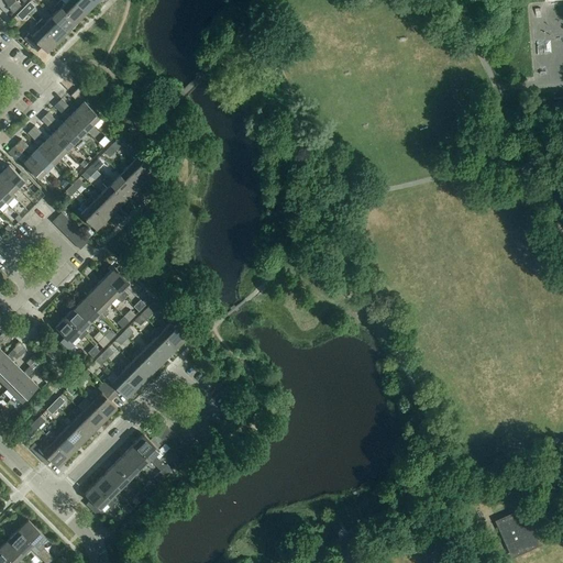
[(9,7),(13,12),(20,6),(15,0),(9,7)]
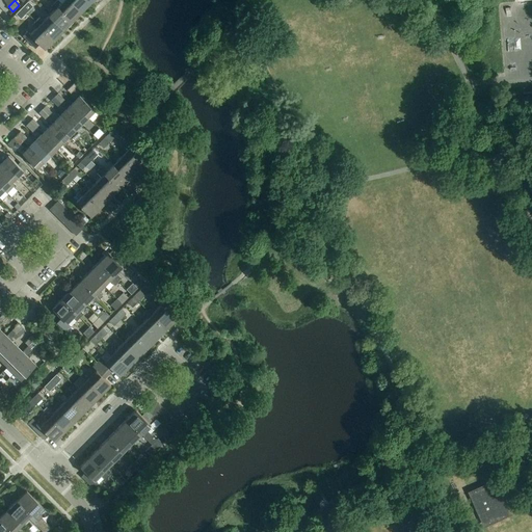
[(57,0),(56,0),(54,3),(72,21),(81,12),(69,0),(63,0),(61,3),(57,0)]
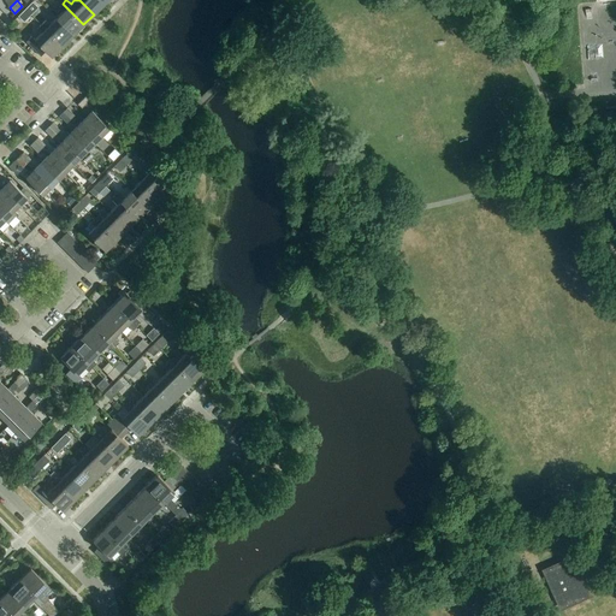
[(80,0),(94,15),(105,4),(101,0),(80,0)]
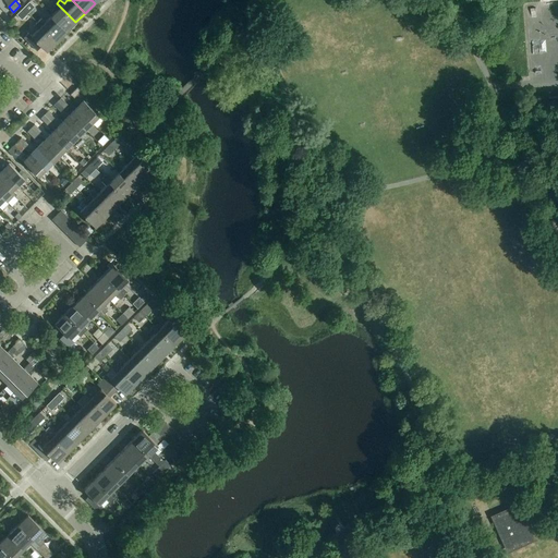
[(29,2),(23,8),(27,13),(34,7),(29,2)]
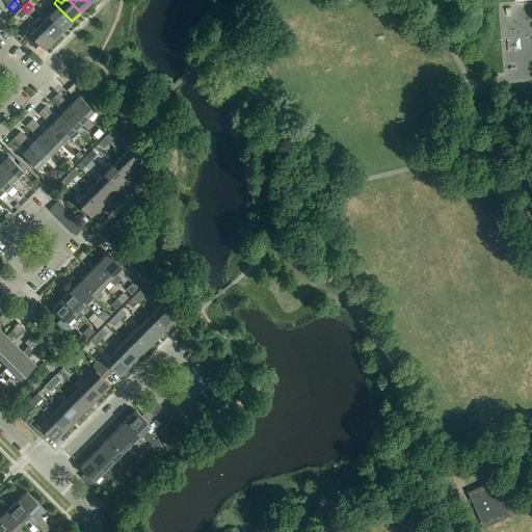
[(54,10),(48,16),(62,30),(72,21),(54,3),(51,6),(54,10)]
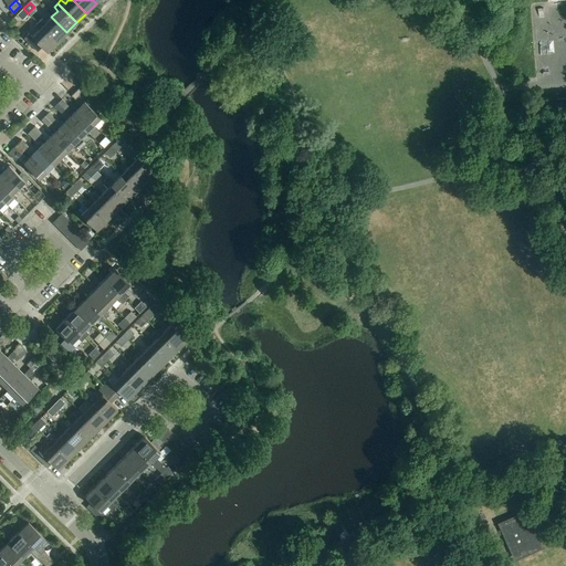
[(28,13),(23,8),(17,14),(21,20),(28,13)]
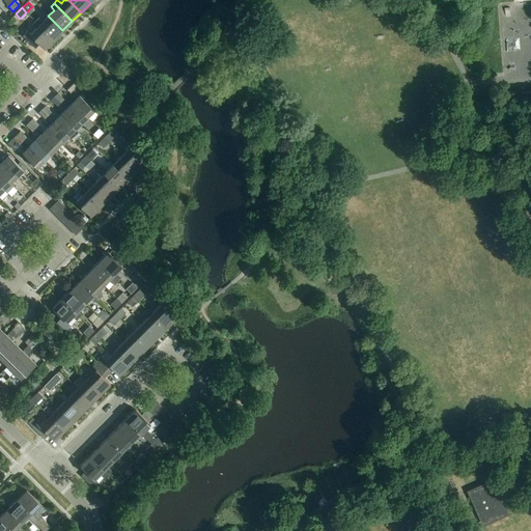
[(62,30),(48,16),(43,22),(38,19),(35,22),(53,39),(62,30)]
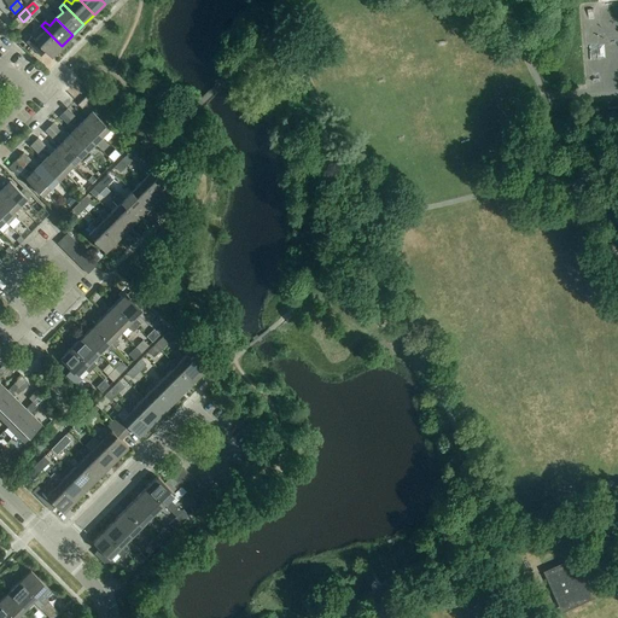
[(62,46),(41,25),(38,29),(41,33),(35,40),(31,36),(25,42),(40,57),(46,52),(51,57),(62,46)]
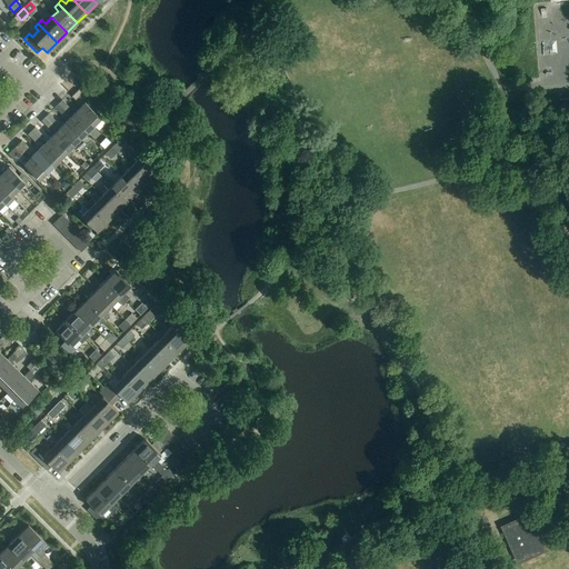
[(79,89),(71,96),(76,100),(82,93),(79,89)]
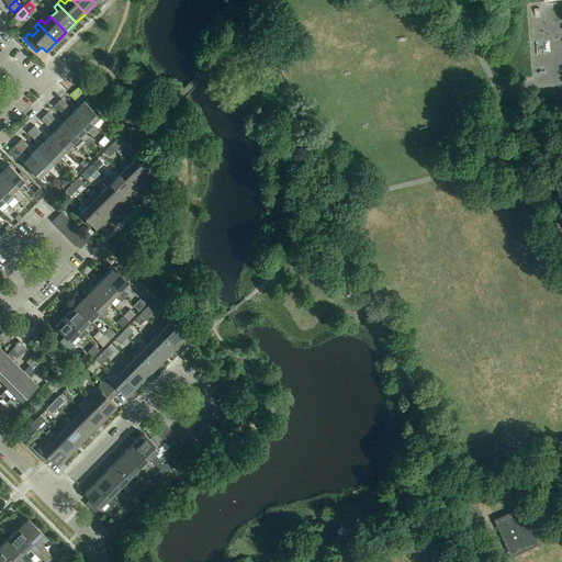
[(60,99),(57,102),(64,109),(68,105),(60,99)]
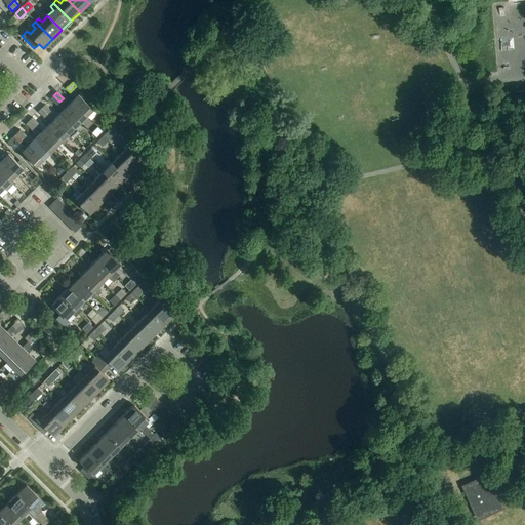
[(78,94),(72,101),(86,116),(93,109),(78,94)]
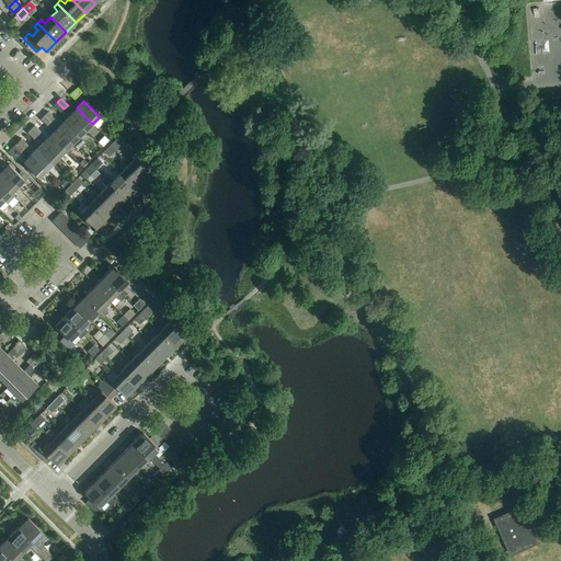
[(64,109),(57,102),(54,105),(60,112),(64,109)]
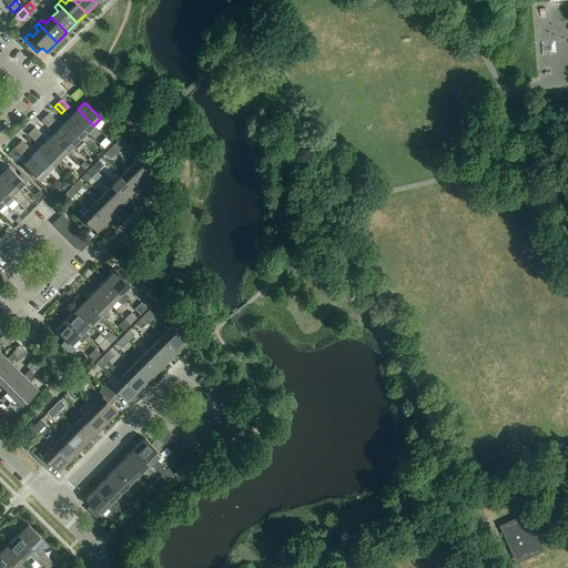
[(78,109),(71,115),(87,132),(93,125),(78,109)]
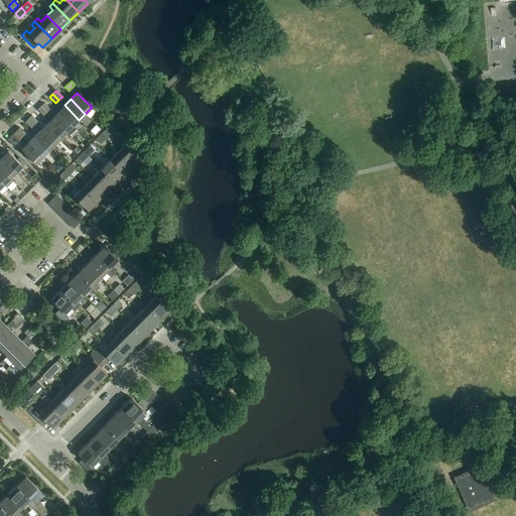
[(43,103),(40,106),(46,112),(49,109),(43,103)]
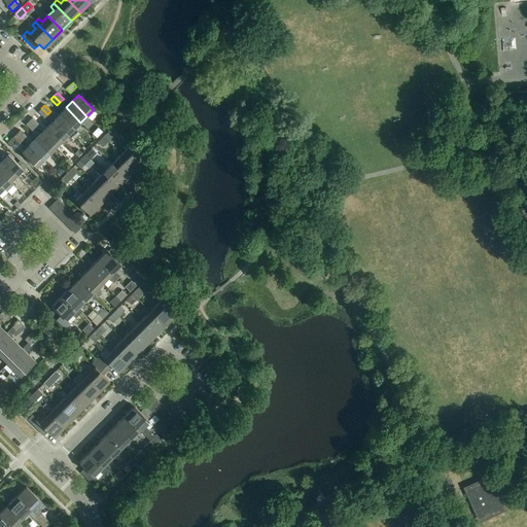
[(66,107),(60,113),(74,129),(80,123),(66,107)]
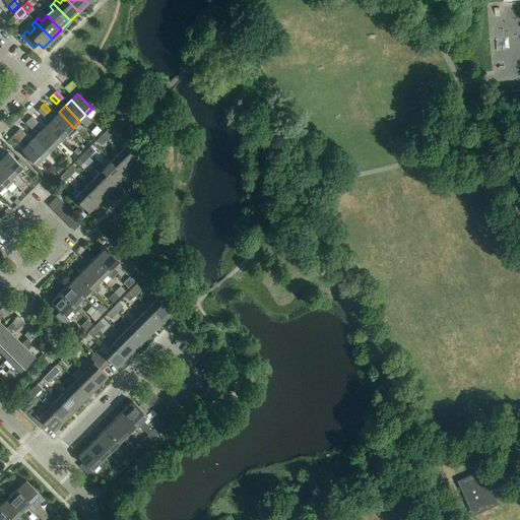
[(47,113),(41,107),(38,110),(44,117),(47,113)]
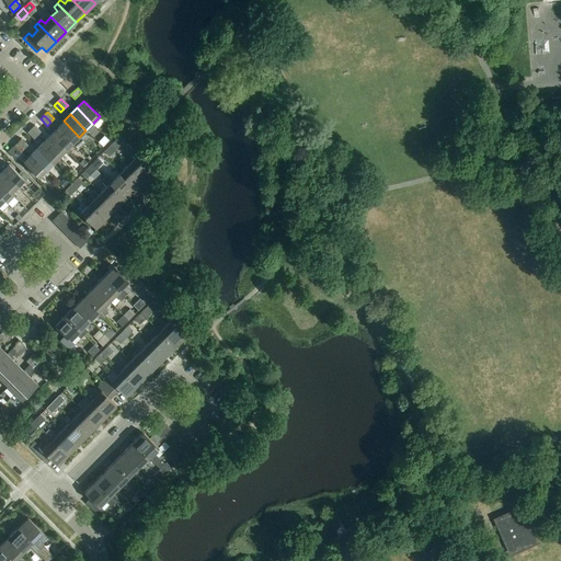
[(64,121),(56,127),(72,144),(79,137),(64,121)]
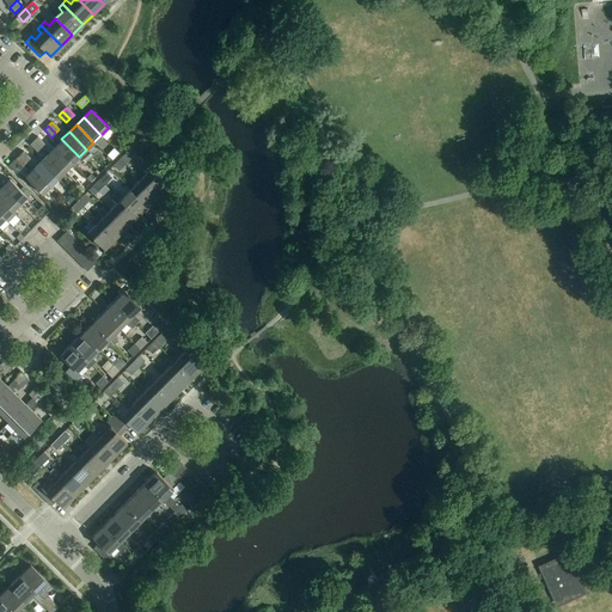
[(37,136),(34,140),(41,147),(44,144),(37,136)]
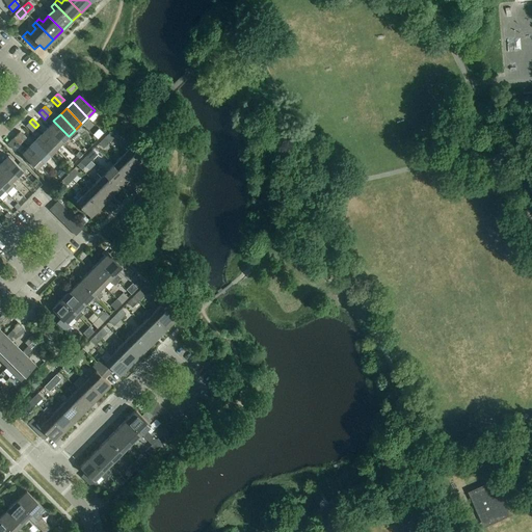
[(53,121),(47,128),(62,142),(69,136),(53,121)]
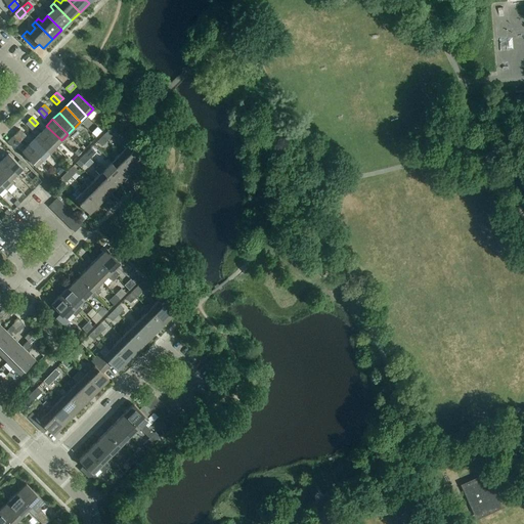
[(35,126),(29,120),(26,124),(32,130),(35,126)]
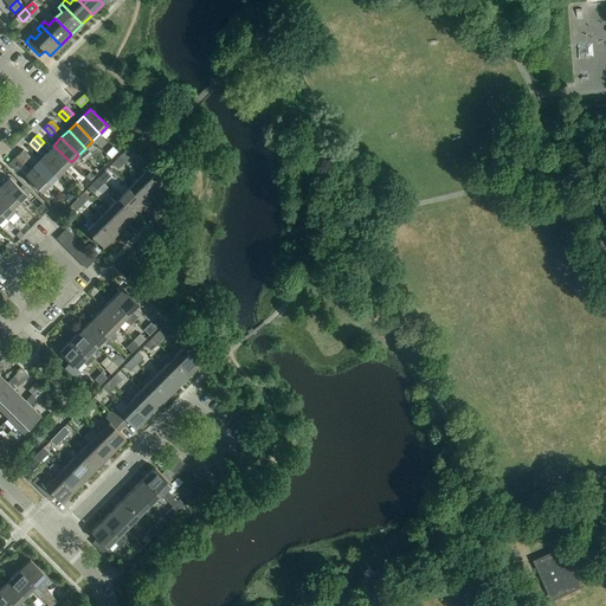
[(53,146),(46,153),(64,169),(71,162),(53,146)]
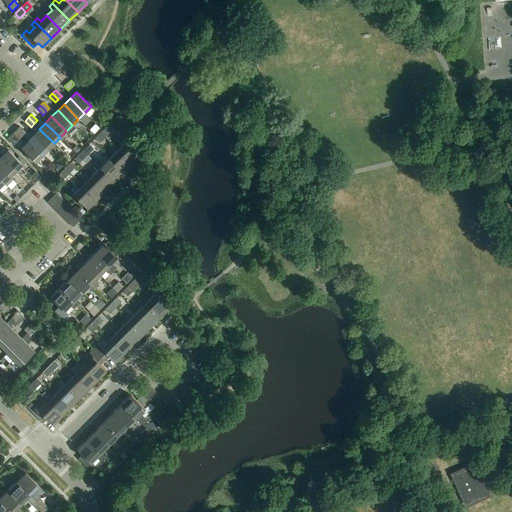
[(19,126),(16,130),(22,136),(25,132),(19,126)]
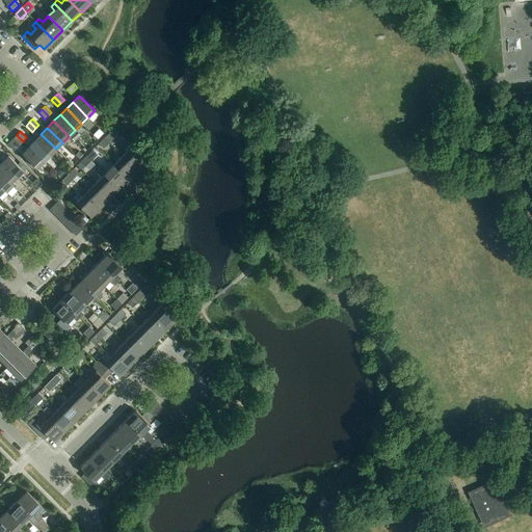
[(110,131),(104,137),(109,142),(115,136),(110,131)]
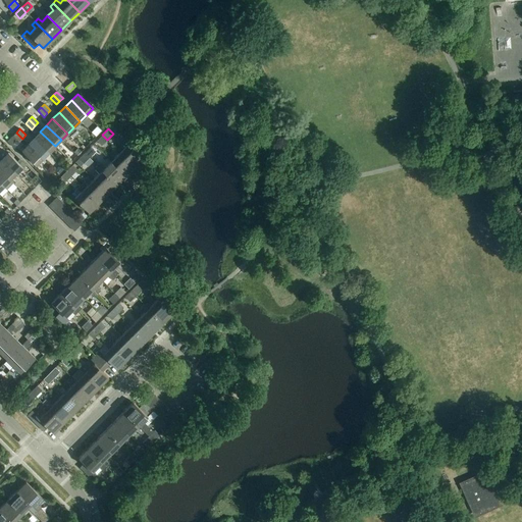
[(40,132),(34,138),(49,152),(55,146),(40,132)]
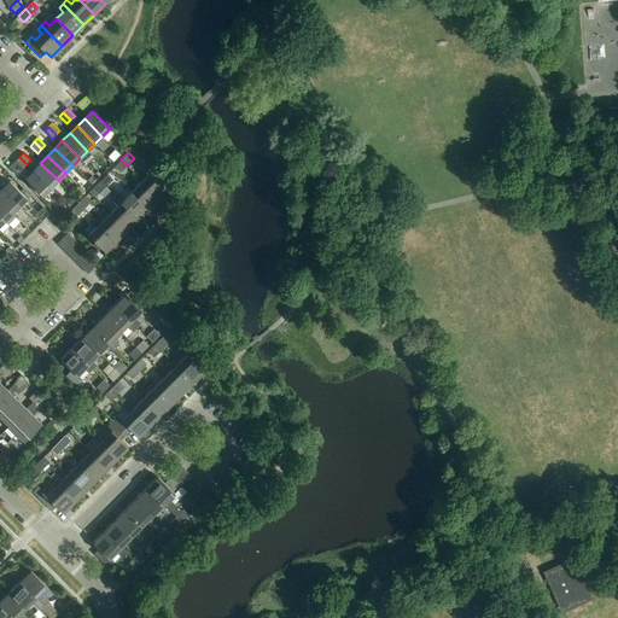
[(27,164),(19,157),(9,168),(17,175),(23,168),(27,164)]
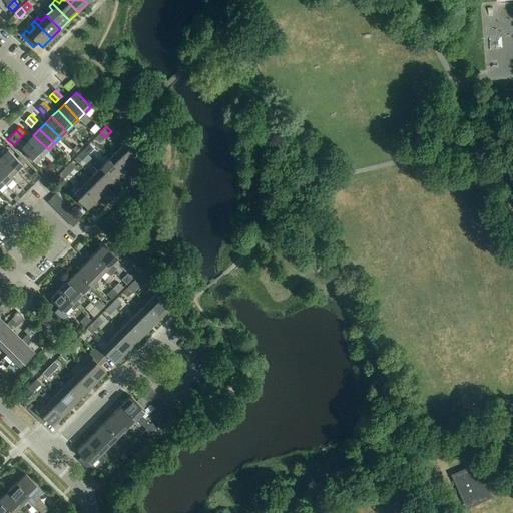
[(105,137),(100,132),(95,138),(99,143),(105,137)]
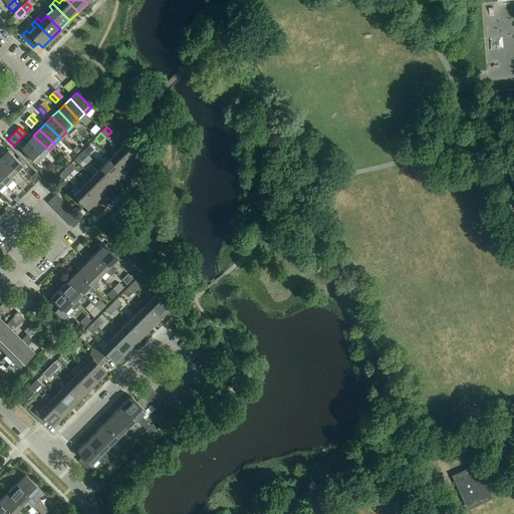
[(33,136),(27,142),(42,157),(48,150),(33,136)]
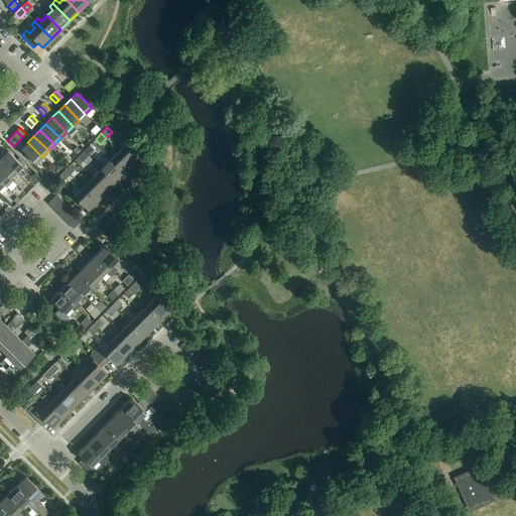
[(128,141),(119,150),(133,164),(142,155),(141,154),(145,150),(135,140),(131,144),(128,141)]
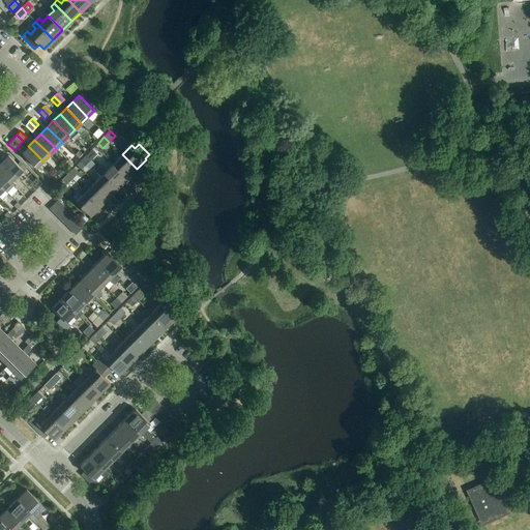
[(43,162),(28,146),(22,152),(37,168),(43,162)]
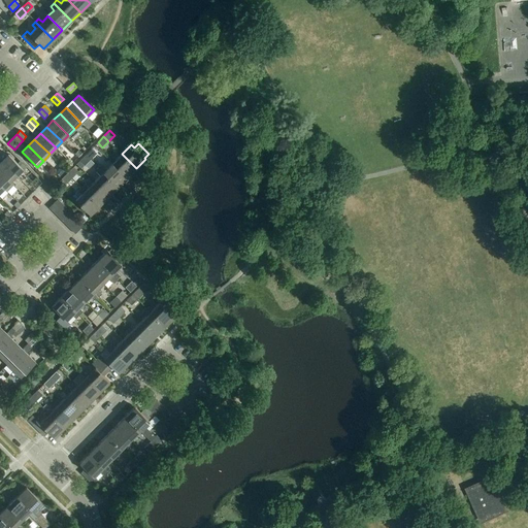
[(92,149),(86,155),(90,160),(96,154),(92,149)]
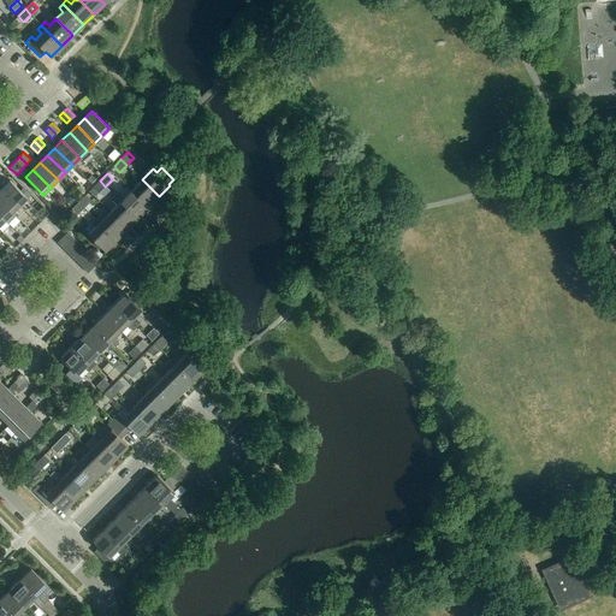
[(1,188),(19,206),(27,197),(10,179),(1,188)]
